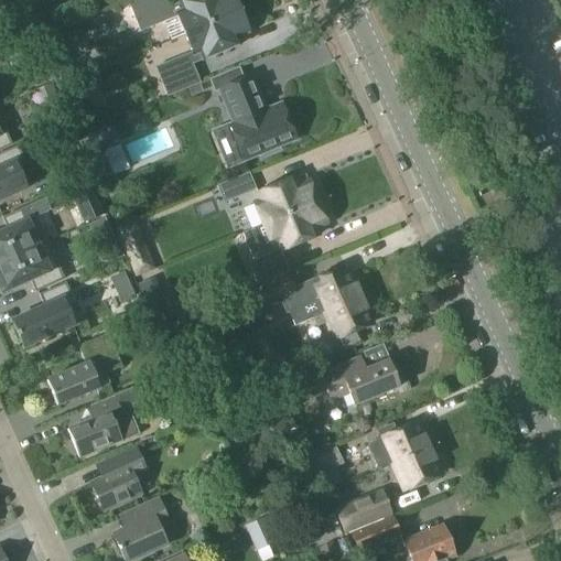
[(244,6),(241,0),(184,0),(171,6),(169,0),(133,0),(131,1),(138,19),(162,9),(166,20),(180,14),(187,33),(243,10),(240,7),(244,6)]
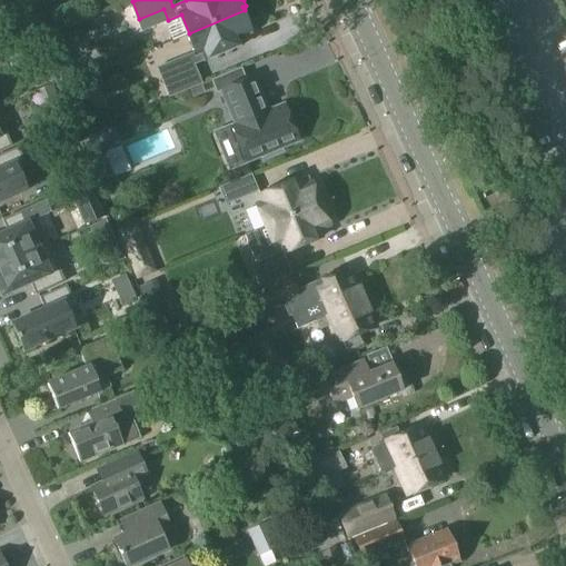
[(245,10),(189,33),(197,55),(204,51),(207,59),(245,43),(241,37),(252,31),(251,27),(255,26),(249,12),(246,13),(245,10)]
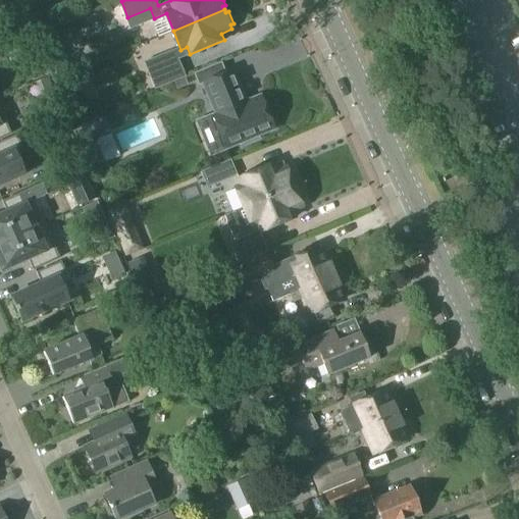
[(55,30),(41,36),(46,49),(61,43),(55,30)]
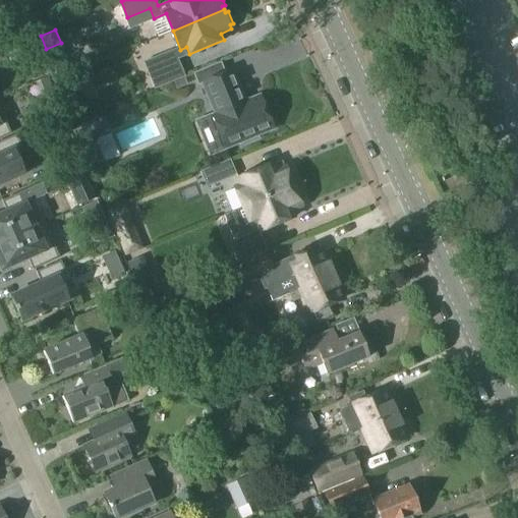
[(163,69),(151,74),(157,88),(186,75),(179,57),(161,64),(163,69)]
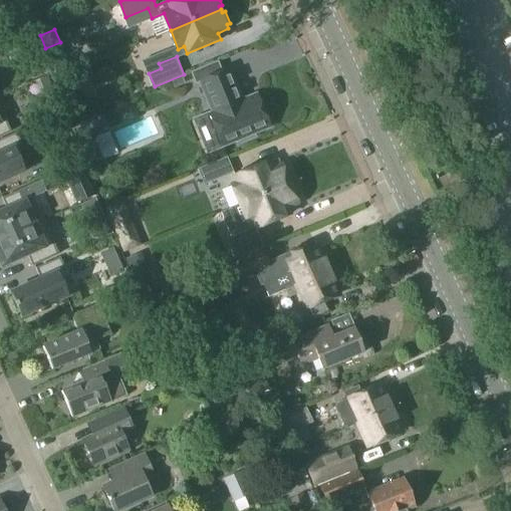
[(256,132),(271,125),(258,93),(243,99),(230,68),(203,79),(216,111),(212,112),(225,145),(241,138),(243,142),(257,136),(256,132)]
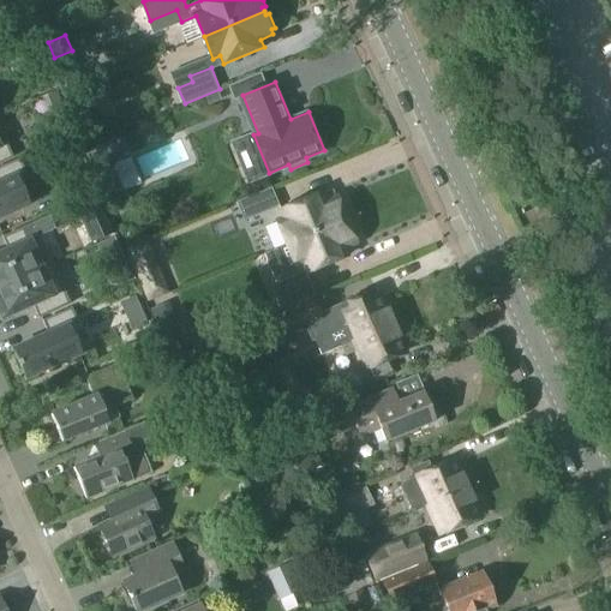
[(131,153),(124,135),(106,142),(114,160),(131,153)]
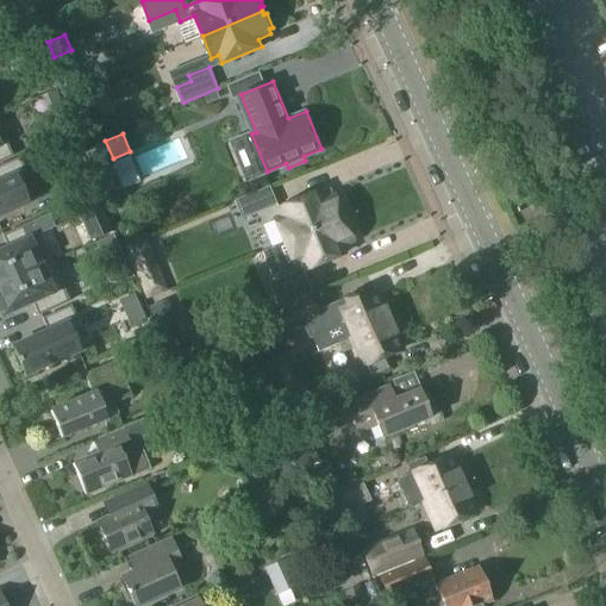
[(0,161),(14,155),(7,141),(0,143),(0,161)]
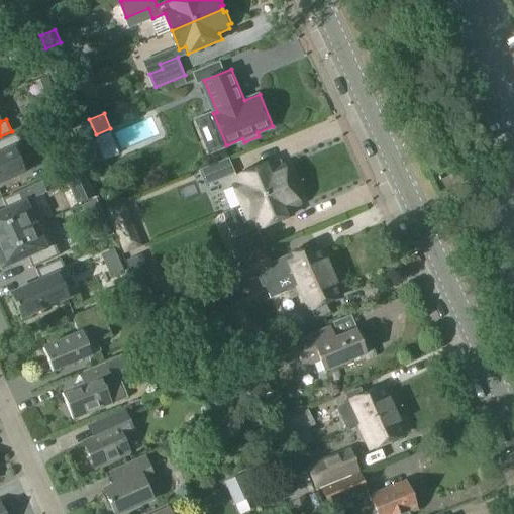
[(0,182),(27,171),(17,148),(23,145),(18,133),(0,140),(0,182)]
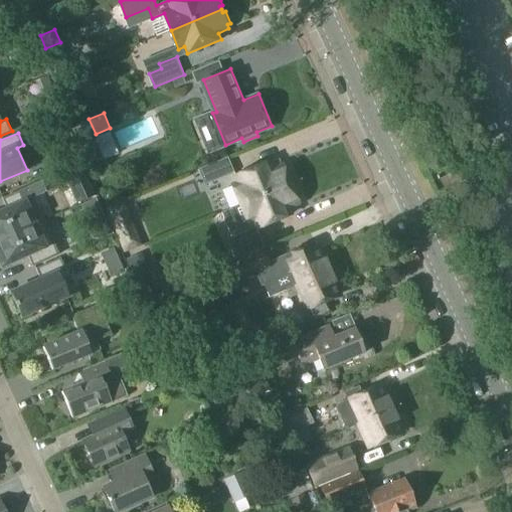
[(235,169),(230,156),(200,168),(205,179),(216,174),(217,177),(235,169)]
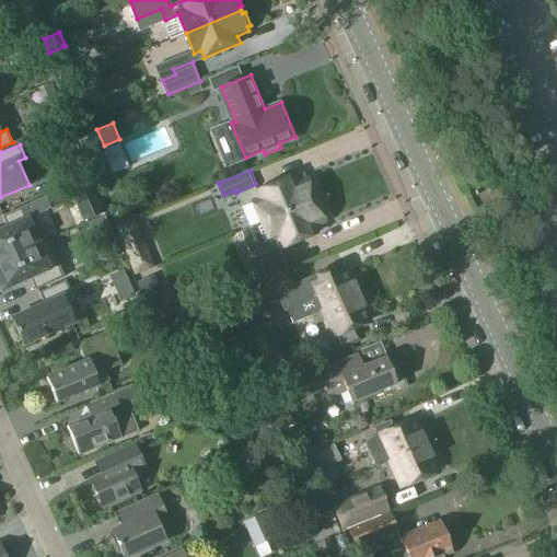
[(70,184),(79,205),(100,196),(91,175),(70,184)]
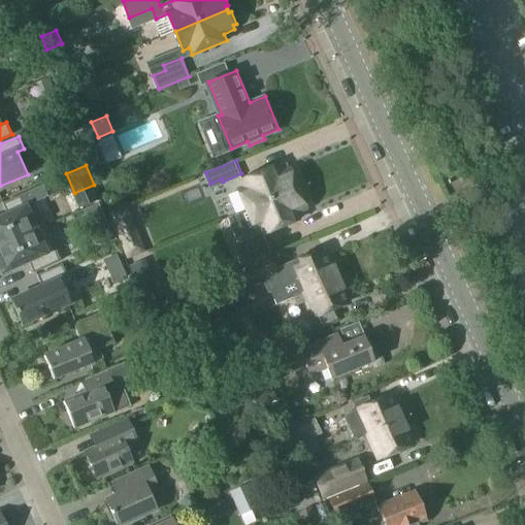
[(294,171),(292,168),(277,174),(274,167),(243,181),(247,187),(242,189),(251,208),(300,188),(299,185),(302,184),(297,170),(294,171)]
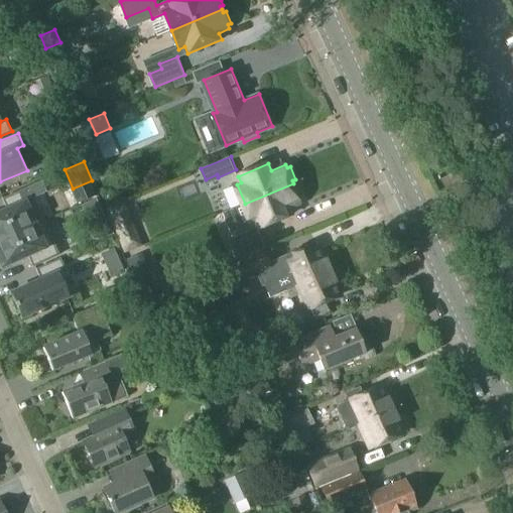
[(295,187),(293,183),(245,204),(253,224),(257,222),(260,229),(289,216),(287,210),(301,204),(300,201),(303,199),(297,186),(295,187)]
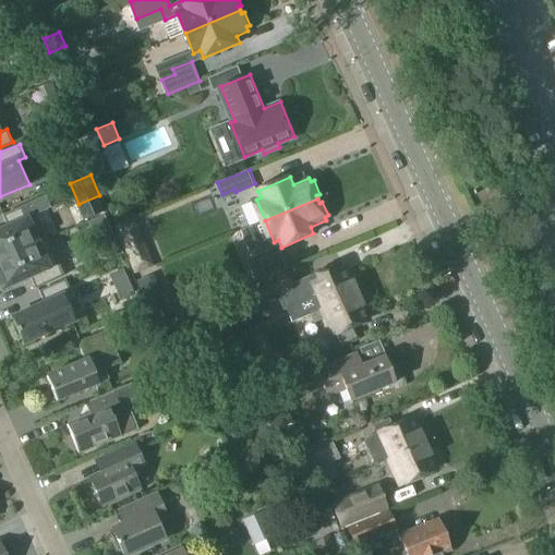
[(0,260),(49,239),(33,202),(5,214),(10,226),(0,230),(0,260)]
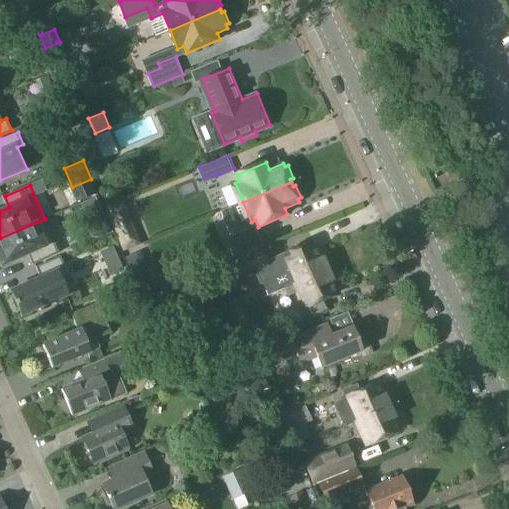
[(117,228),(135,220),(126,198),(107,205),(117,228)]
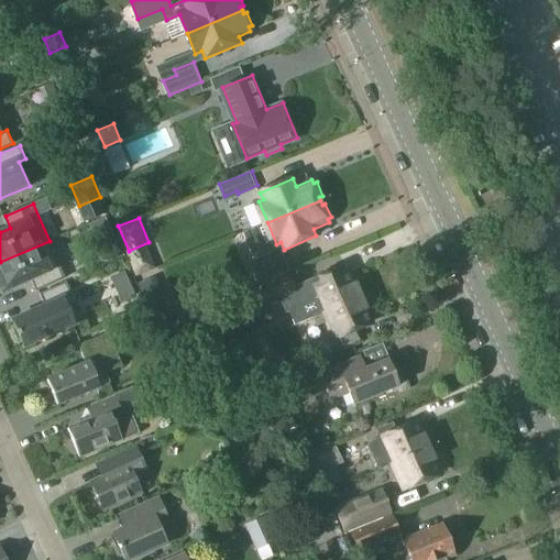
[(123,254),(117,239),(101,245),(108,261),(123,254)]
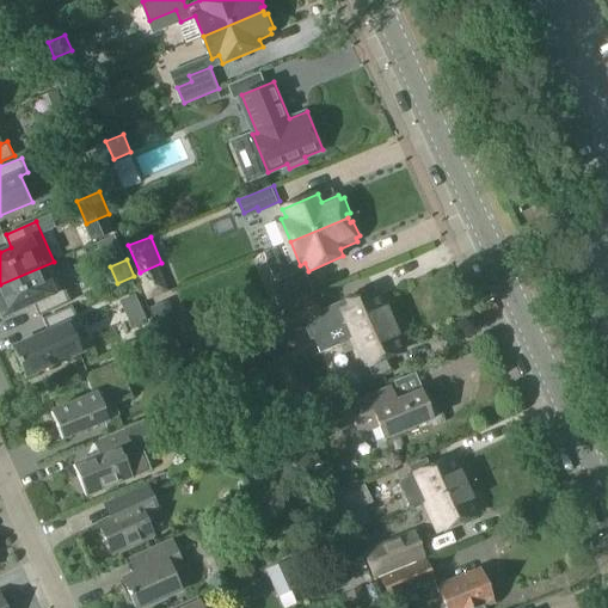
[(0,284),(0,305),(5,315),(36,302),(41,314),(72,301),(54,262),(0,284)]
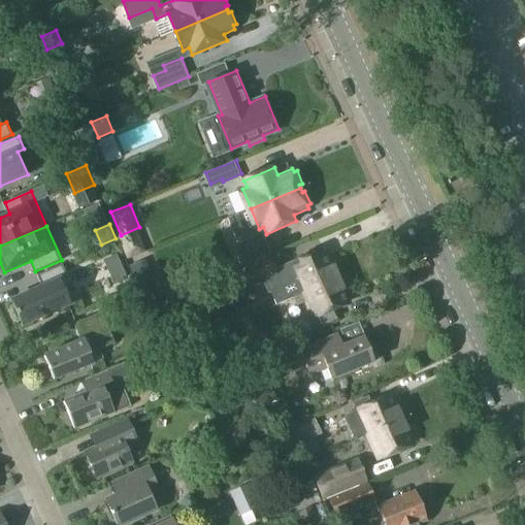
[(274,253),(269,240),(250,248),(252,251),(239,255),(243,266),(274,253)]
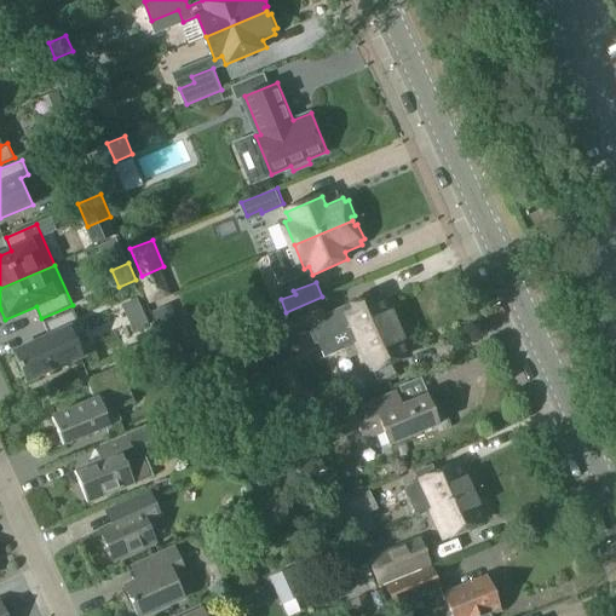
[(385,298),(375,303),(372,295),(355,303),(357,310),(349,315),(346,308),(327,315),(320,299),(278,318),(286,335),(316,322),(323,338),(321,339),(328,356),(346,347),(397,324),(385,298)]
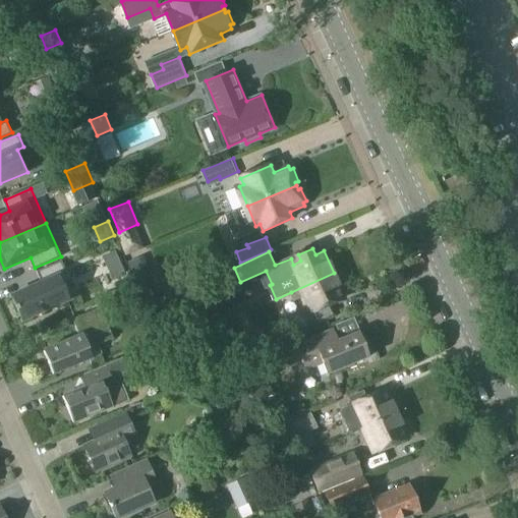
[(23,320),(71,298),(61,276),(68,273),(62,261),(39,271),(44,282),(13,295),(15,301),(13,302),(19,315),(21,314),(23,320)]
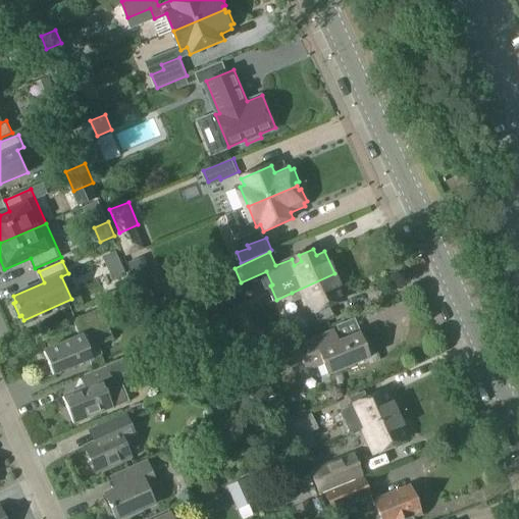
[(318,322),(338,314),(332,303),(346,297),(334,273),(292,293),(296,301),(306,296),(318,322)]
